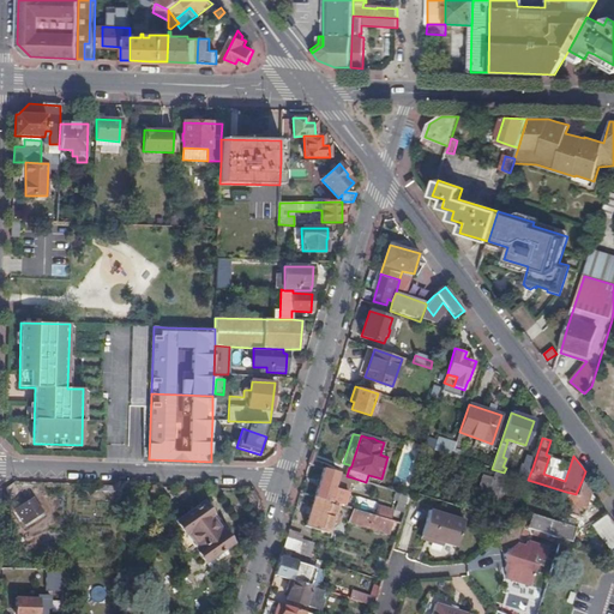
[(211,444),(211,462),(221,462),(221,445),(211,444)]
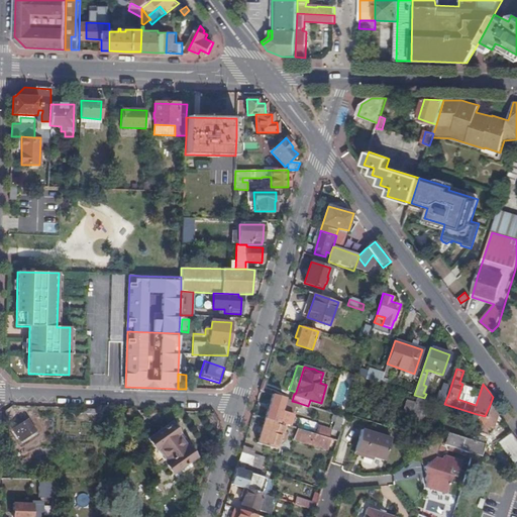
[(368,376),(366,379),(381,384),(382,380),(368,376)]
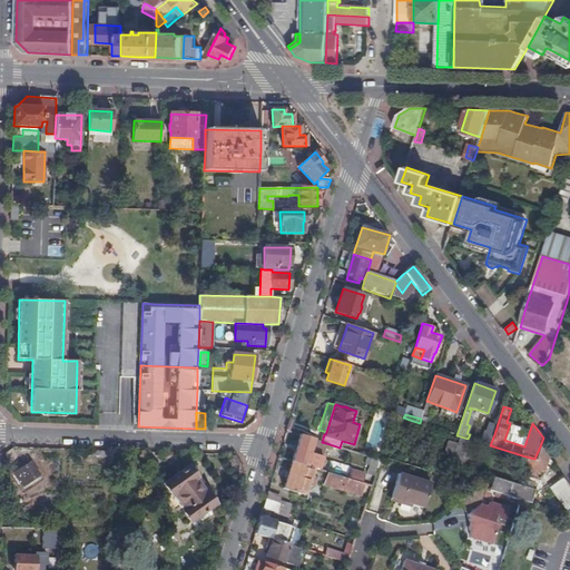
[(490,445),(494,434),(484,431),(482,438),(473,434),(472,440),(490,445)]
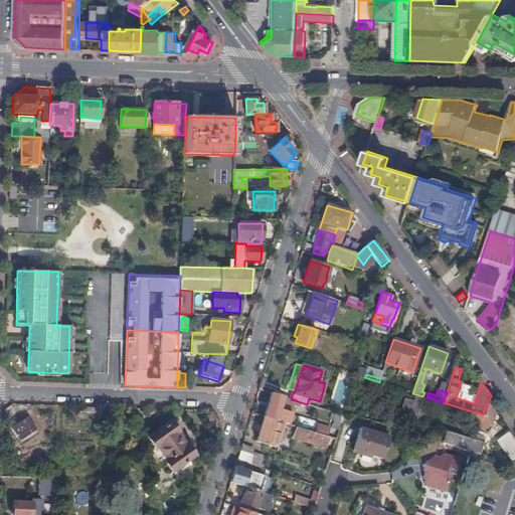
[(272,393),(264,417),(284,423),(288,424),(295,400),(291,399),(272,393)]
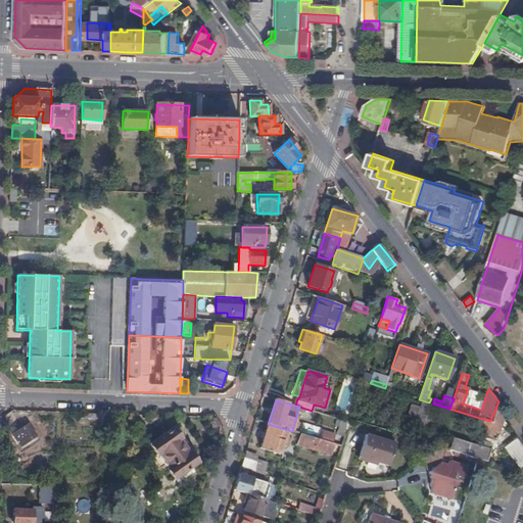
[(427,428),(435,406),(422,400),(415,424),(427,428)]
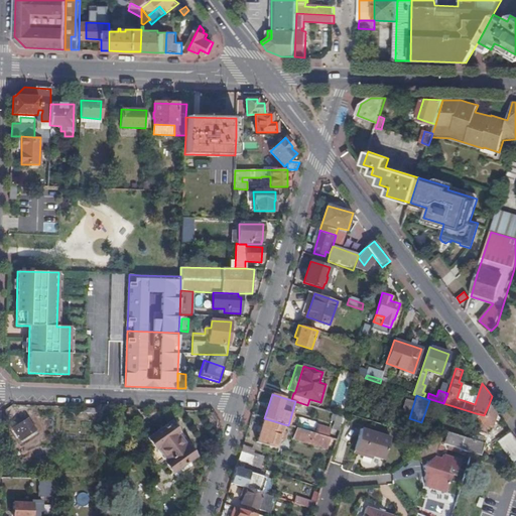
[(499,418),(489,404),(484,415),(476,413),(474,421),(480,423),(480,425),(490,428),(490,426),(492,427),(494,419),(498,421),(499,418)]
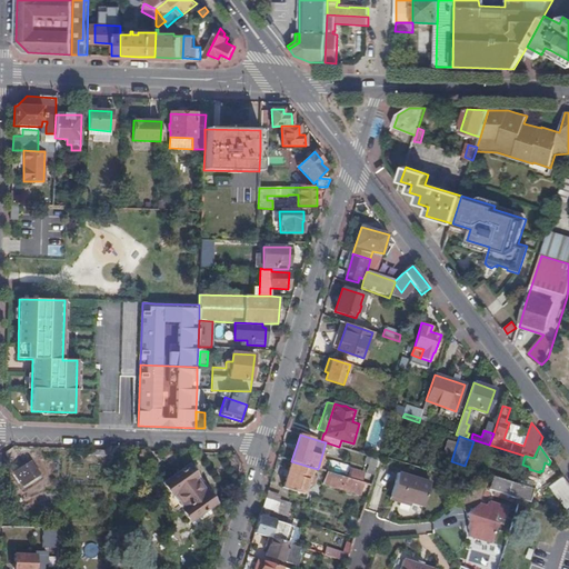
[(375,476),(379,459),(371,457),(366,473),(375,476)]
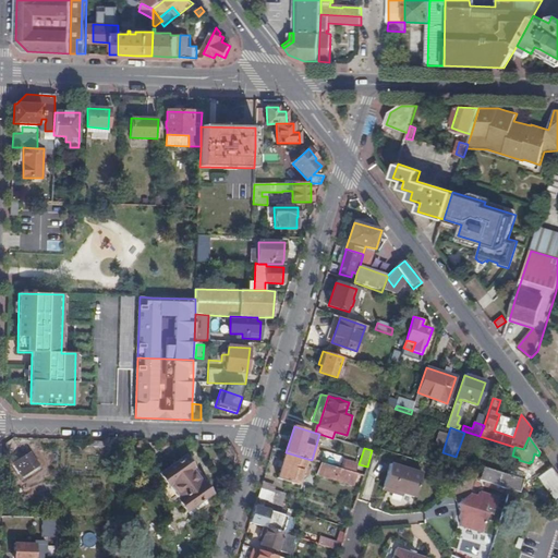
[(307,459),(286,452),(278,478),(299,484),(307,459)]
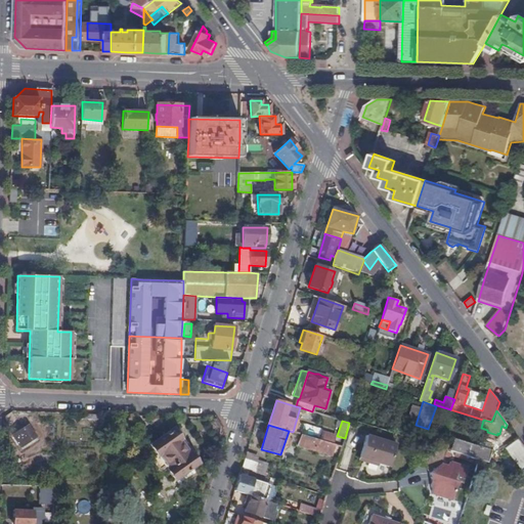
[(28,427),(13,436),(23,450),(38,440),(28,427)]
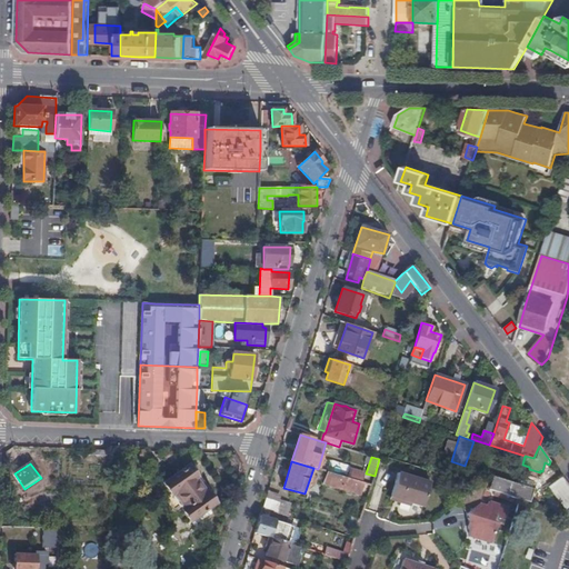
[(195,479),(197,477),(196,475),(193,476),(188,467),(163,483),(171,495),(172,495),(182,509),(181,510),(190,521),(207,509),(208,510),(210,508),(209,507),(213,503),(207,495),(209,492),(208,491),(205,493),(195,479)]
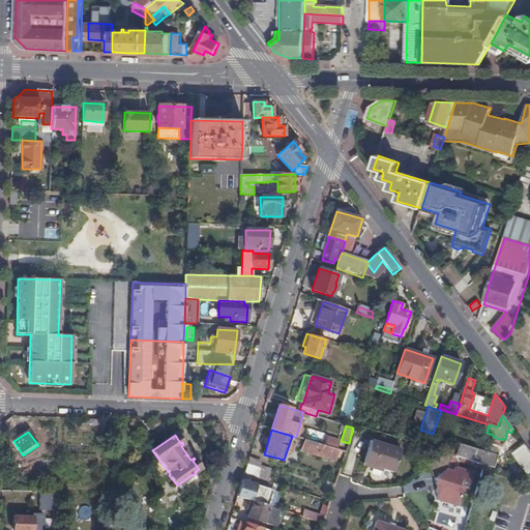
[(327,437),(324,446),(337,449),(340,441),(327,437)]
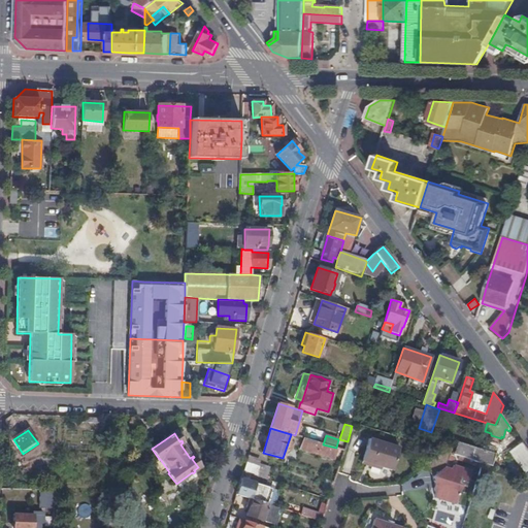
[(323,444),(304,438),(301,449),(341,461),(344,451),(336,448),(323,444)]
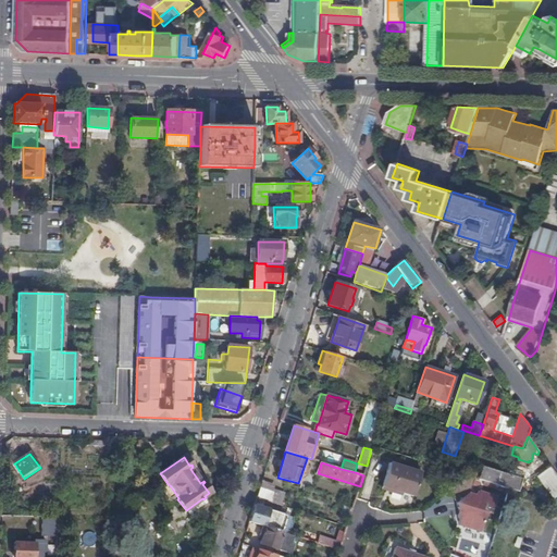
[(413,496),(421,473),(390,463),(383,486),(392,489),(391,492),(401,495),(403,493),(413,496)]
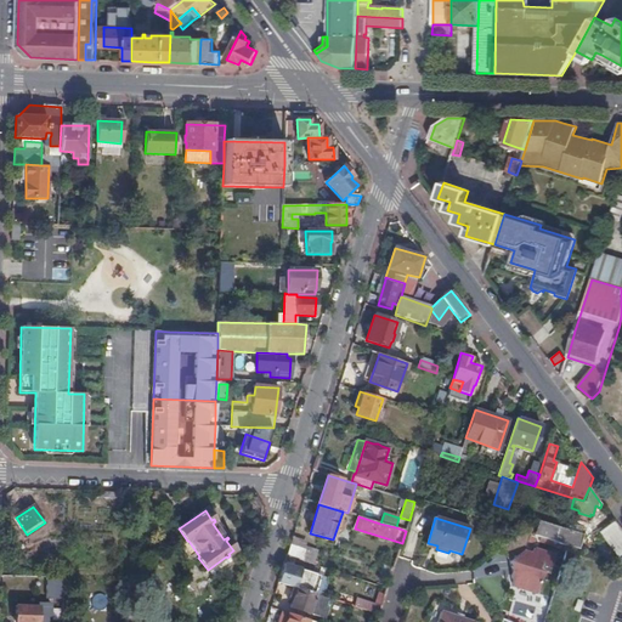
[(621,530),(617,525),(614,520),(599,532),(620,559),(621,557),(621,530)]
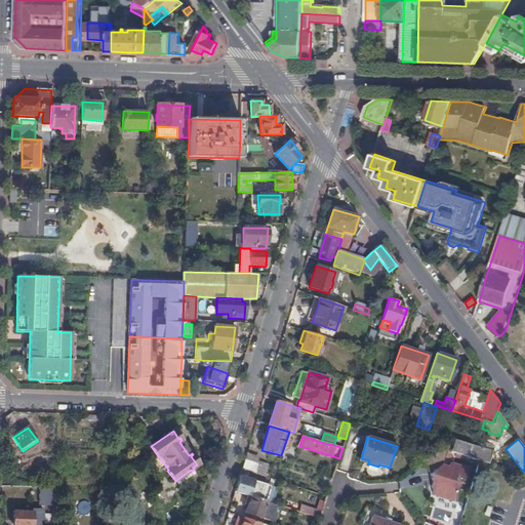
[(192,453),(182,440),(179,442),(189,455),(192,453)]
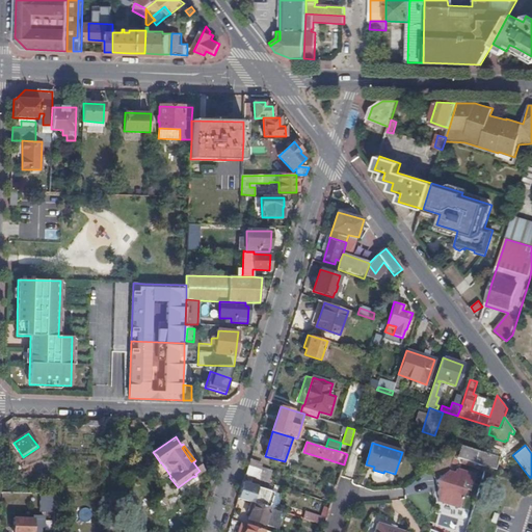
[(457,458),(485,468),(496,470),(499,457),(461,446),(457,458)]
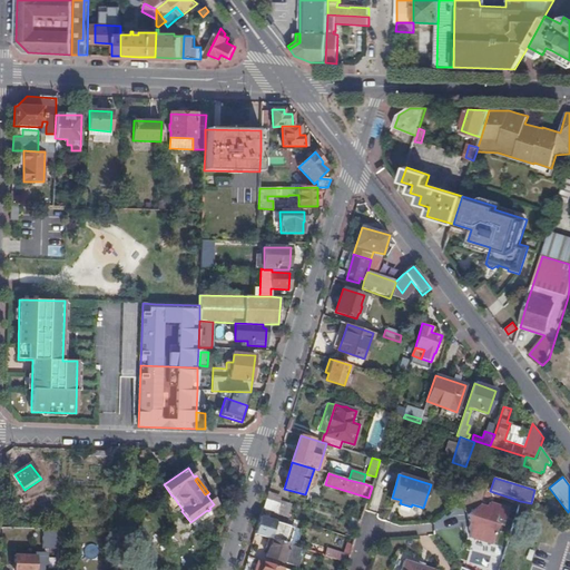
[(484,489),(478,487),(458,503),(467,514),(470,537),(492,544),(499,524),(497,523),(497,520),(504,522),(508,509),(490,503),(485,507),(480,505),(484,489)]
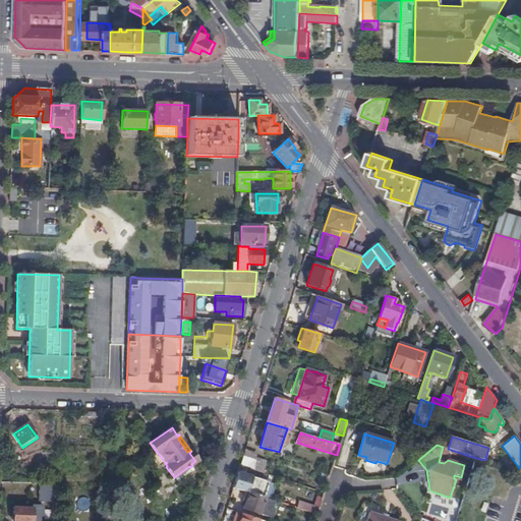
[(243,457),(240,466),(254,470),(257,461),(243,457)]
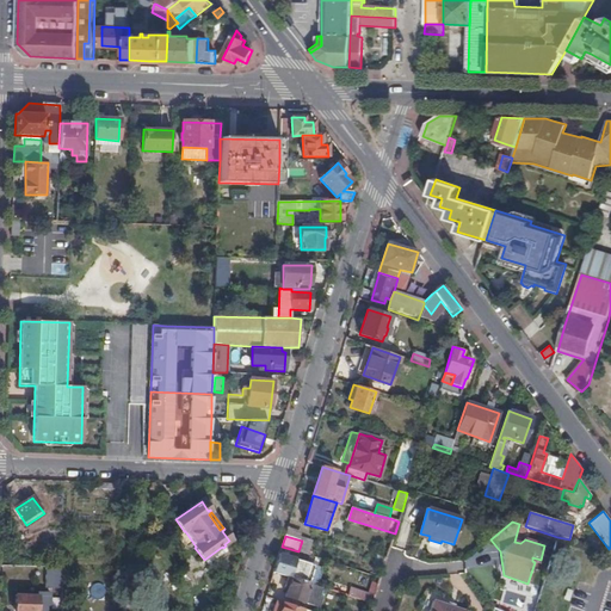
[(277,560),(273,573),(289,578),(310,584),(315,567),(301,562),(300,567),(295,566),(296,561),(278,555),(277,560)]
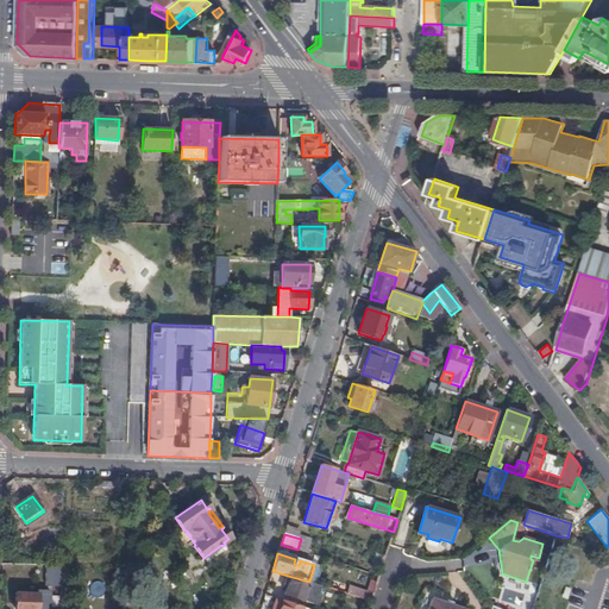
[(372,564),(382,567),(385,557),(376,553),(372,564)]
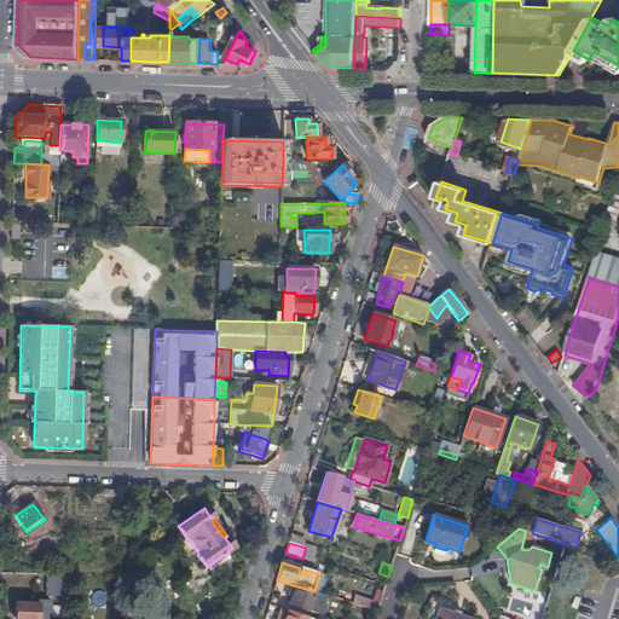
[(64,576),(47,574),(47,596),(63,597),(64,576)]
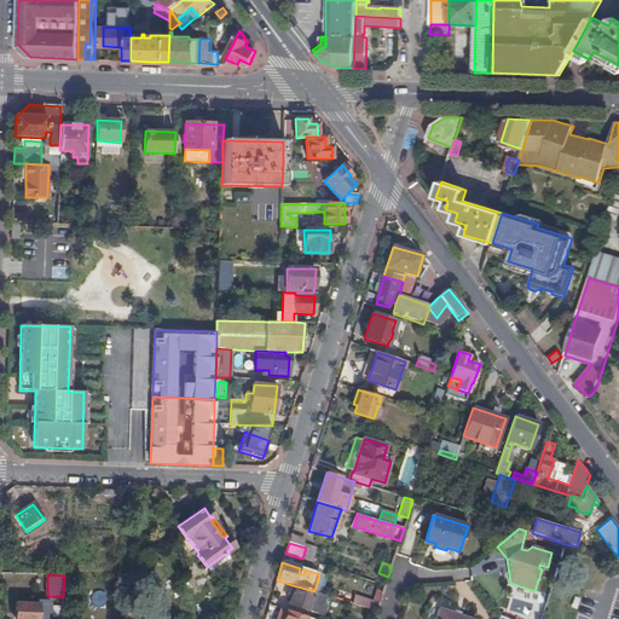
[(314,591),(293,585),(289,595),(291,596),(290,605),(324,615),(328,605),(324,603),(327,595),(314,591)]
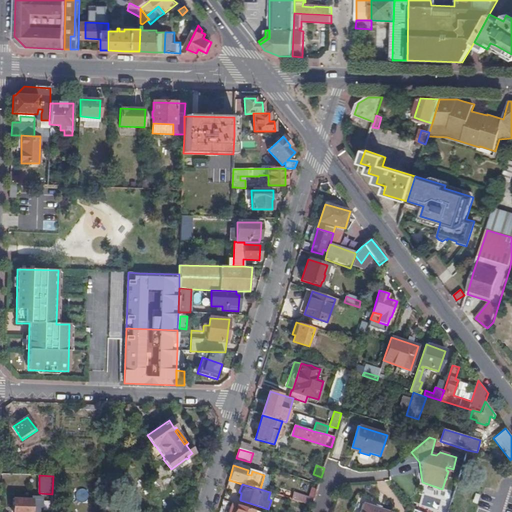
[(300,501),(312,506),(314,499),(302,496),(300,501)]
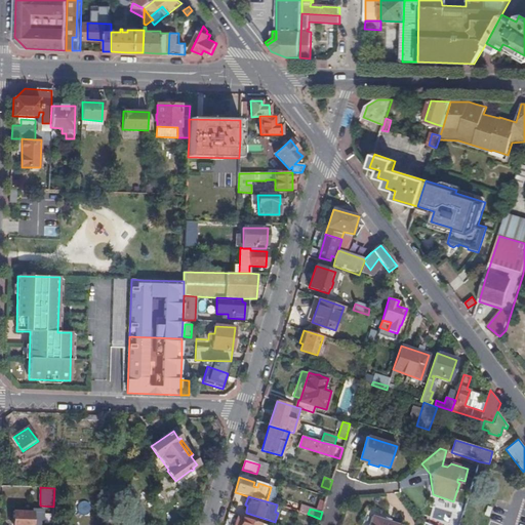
[(39,524),(40,521),(32,521),(32,513),(13,513),(12,524),(39,524)]
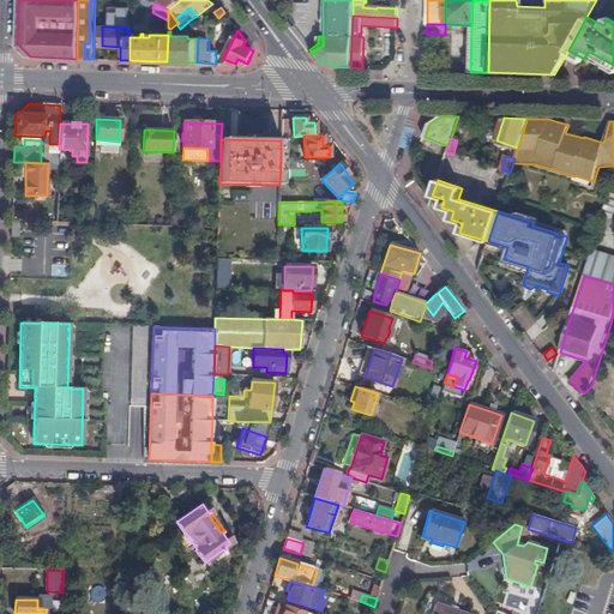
[(311,613),(278,603),(275,613),(311,613)]
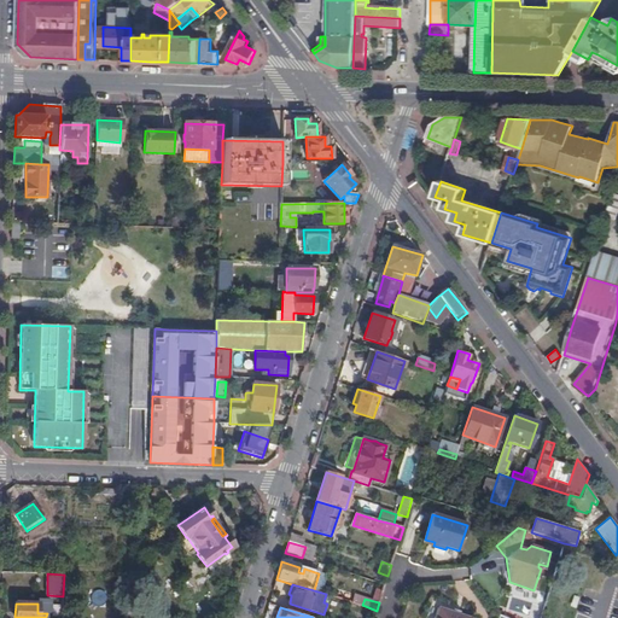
[(470,617),(458,614),(452,612),(437,607),(433,617),(470,617)]
